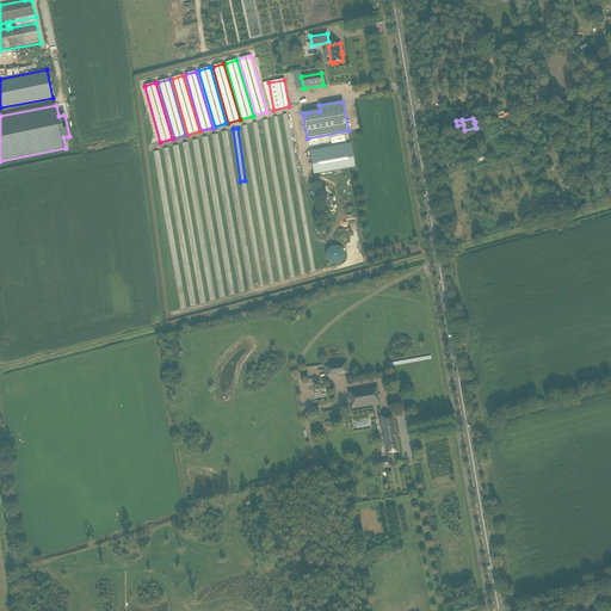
[(331,143),(345,141),(344,133),(329,135),(331,143)]
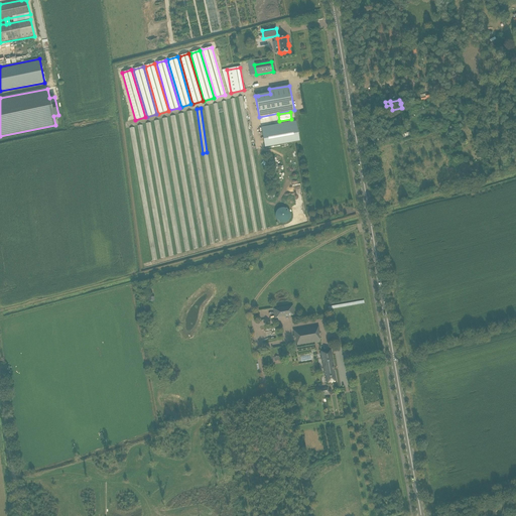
[(175,115),(171,116),(177,158),(182,157),(175,115)]
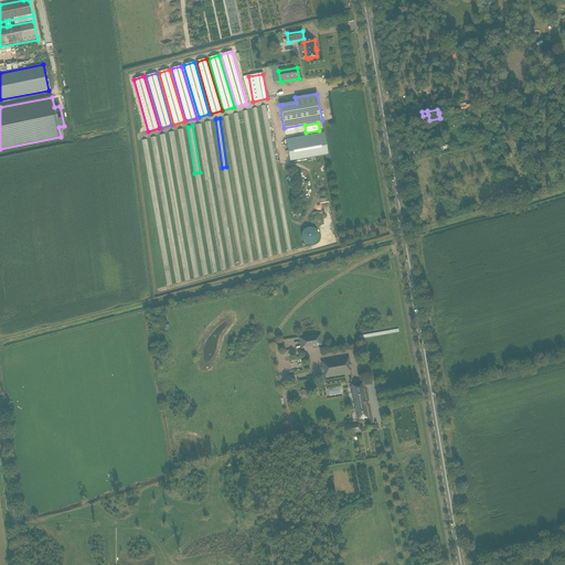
[(183,128),(178,129),(183,167),(189,166),(183,128)]
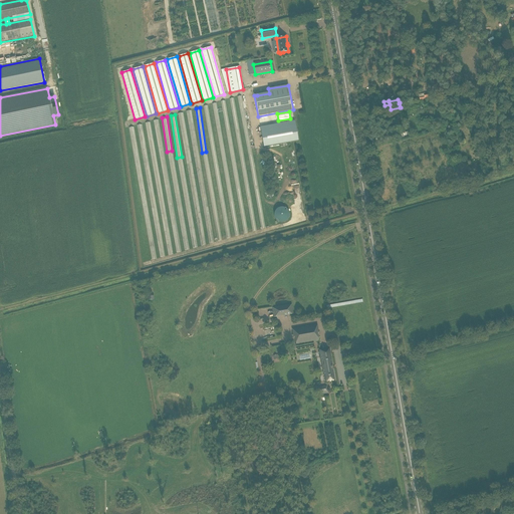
[(160,159),(165,158),(159,119),(154,119),(157,140),(160,159)]
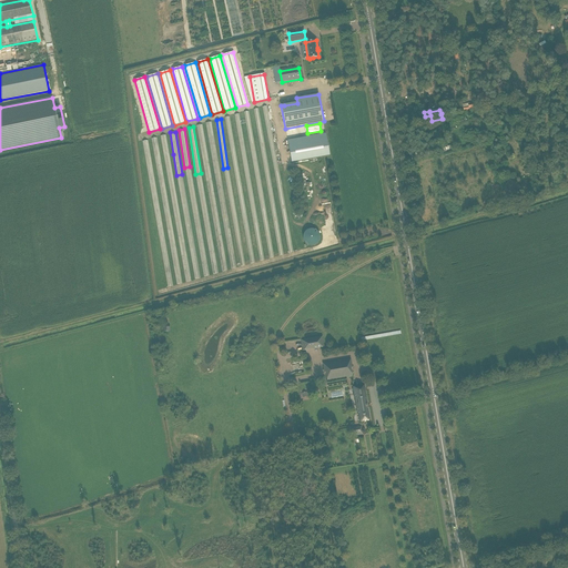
[(330,155),(326,139),(288,145),(290,154),(292,162),(330,155)]
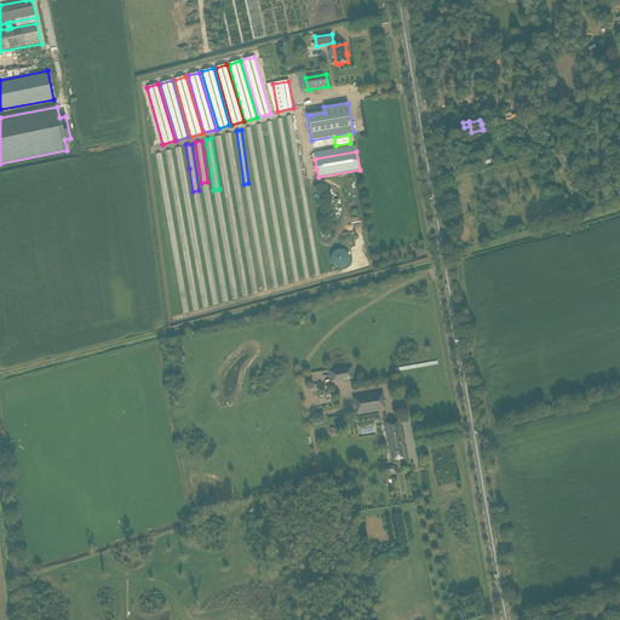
[(156,154),(161,187),(167,187),(161,153),(156,154)]
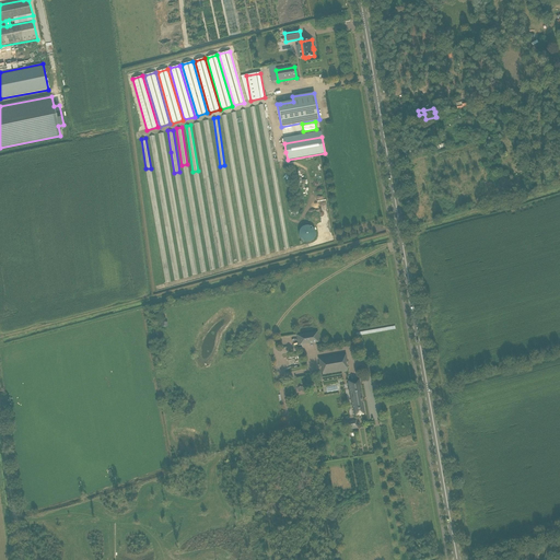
[(288,248),(282,206),(279,207),(283,249),(288,248)]
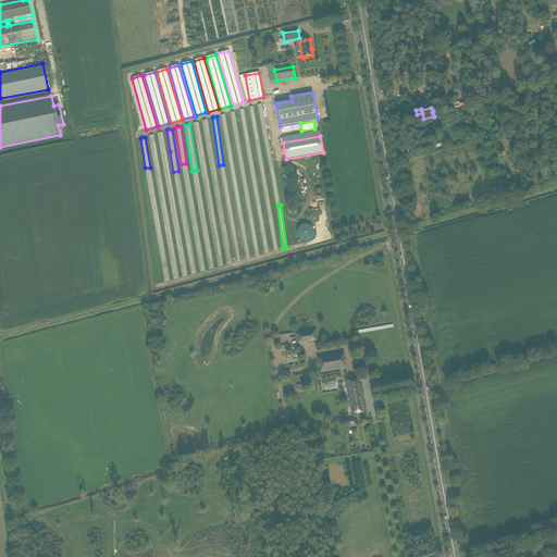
[(259,220),(264,254),(269,252),(263,220),(260,220),(259,220)]
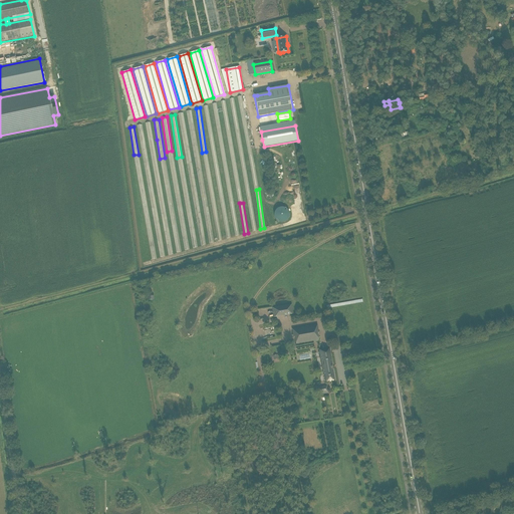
[(235,236),(239,235),(234,204),(230,205),(235,236)]
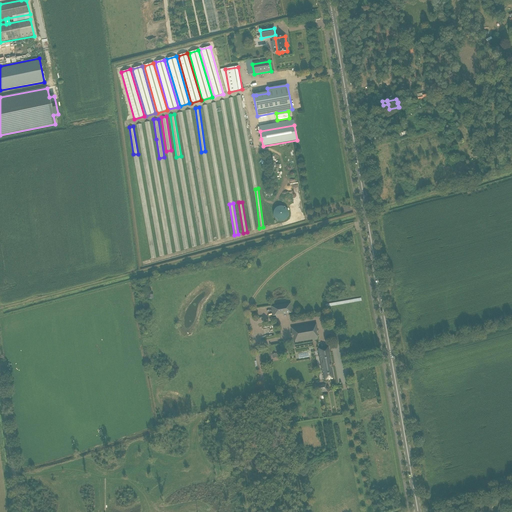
[(284,205),(272,209),(276,222),(288,218),(284,205)]
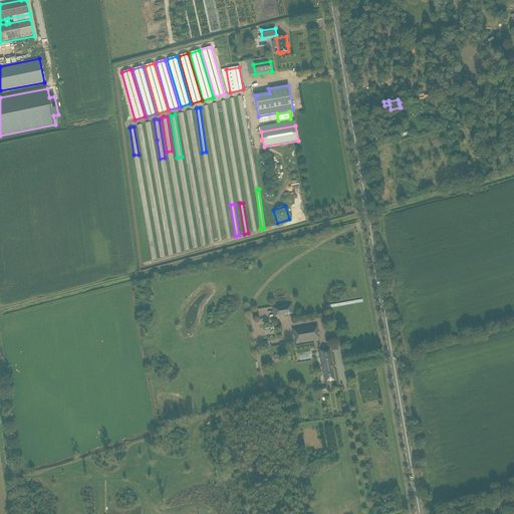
[(222,210),(227,238),(231,238),(226,212),(225,213),(225,209),(222,210)]
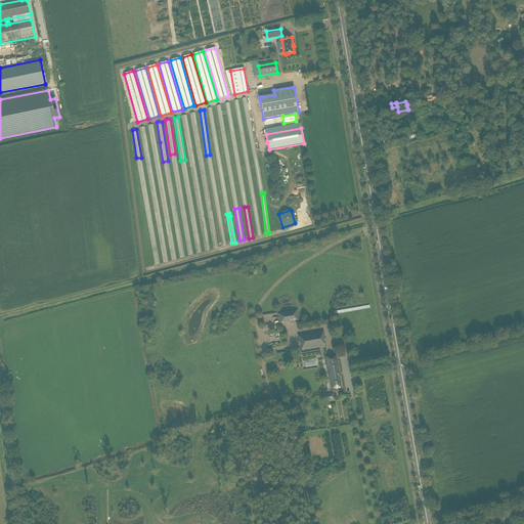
[(222,246),(226,245),(221,214),(217,215),(222,246)]
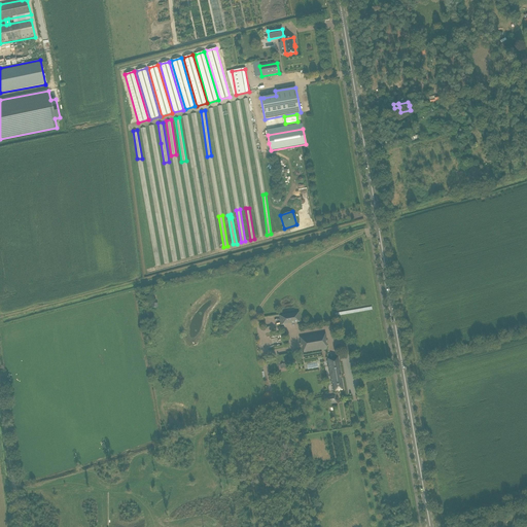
[(219,248),(214,223),(210,224),(215,249),(219,248)]
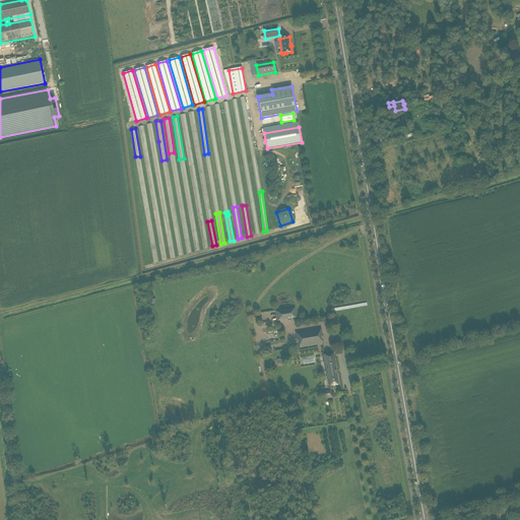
[(275,311),(276,321),(297,317),(295,307),(275,311)]
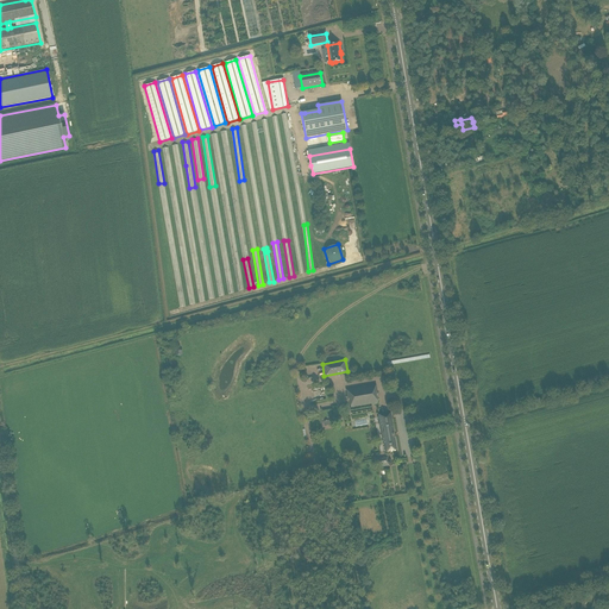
[(376,384),(370,385),(346,390),(347,400),(350,400),(351,409),(378,405),(376,395),(377,394),(376,384)]
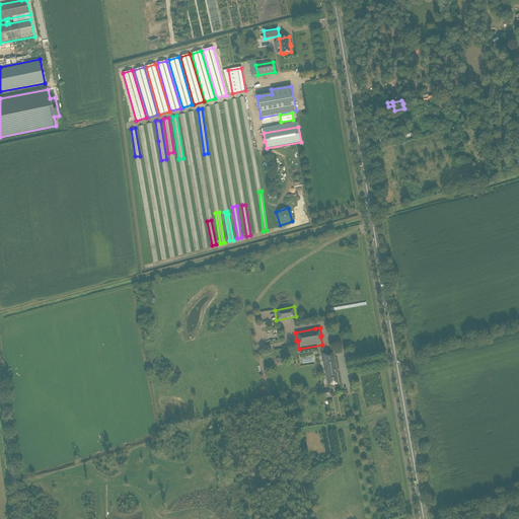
[(332,352),(322,354),(328,385),(339,383),(332,352)]
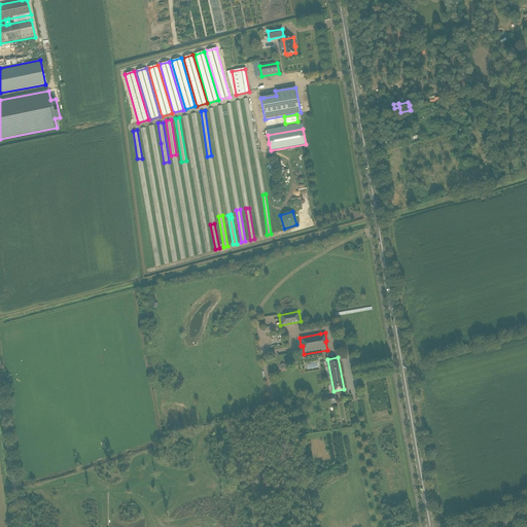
[(336,396),(326,397),(327,405),(337,403),(336,396)]
